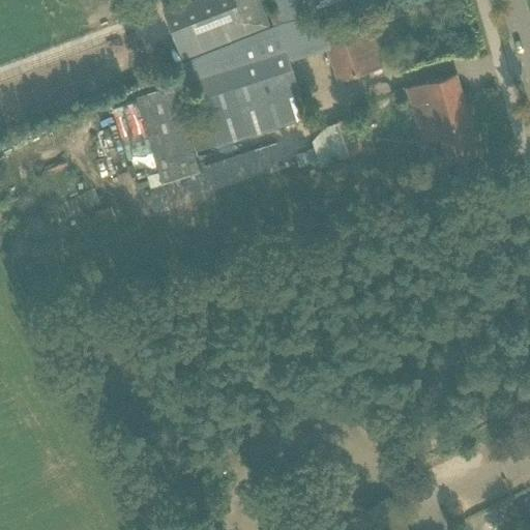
[(189,0),(162,11),(181,62),(270,29),(259,0),(189,0)]
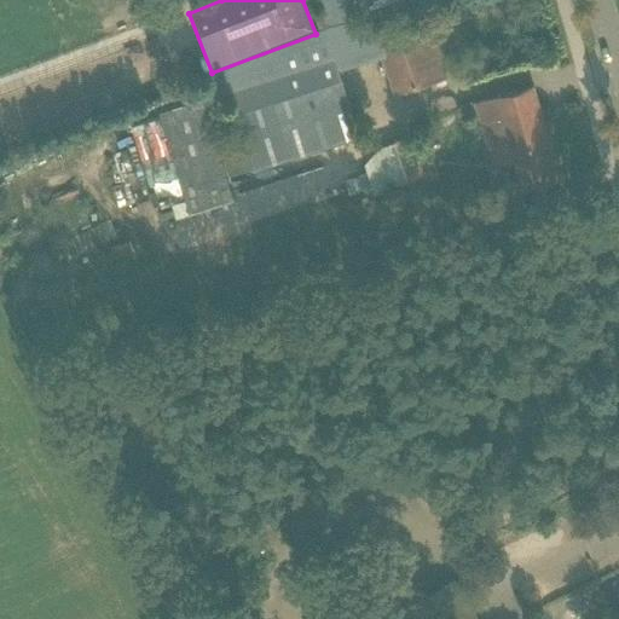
[(331,29),(202,77),(209,98),(229,91),(243,138),(221,145),(231,179),(360,139),(337,71),(382,57),(394,94),(449,79),(431,21),(420,24),(379,36),(372,16),(331,29)]
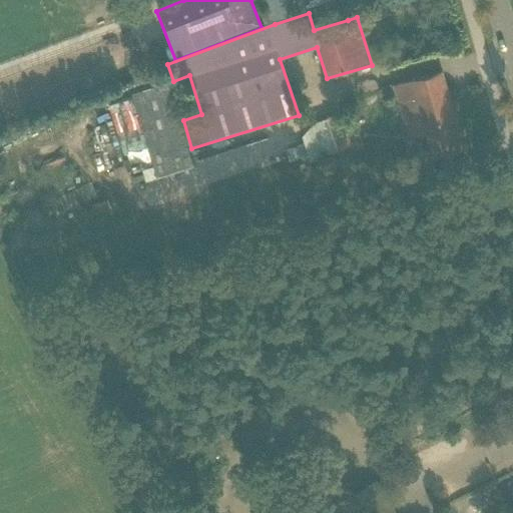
[(424,133),(431,158),(463,149),(441,71),(393,84),(409,137),(424,133)]
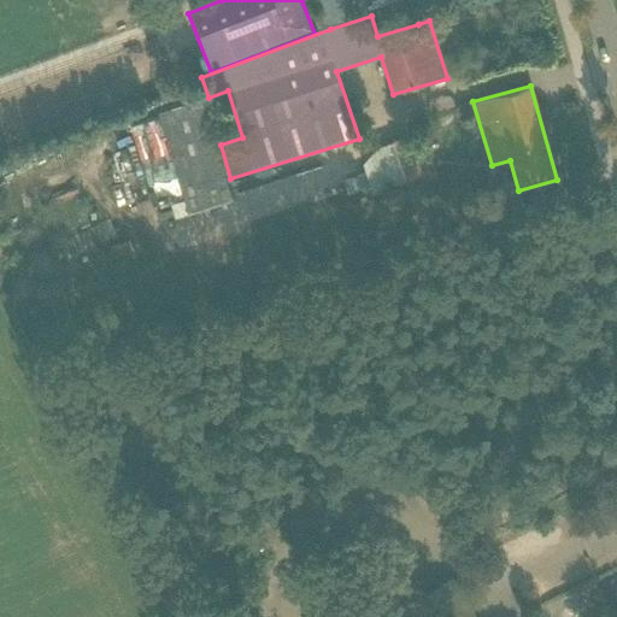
[(200,98),(154,115),(189,211),(235,194),(200,98)]
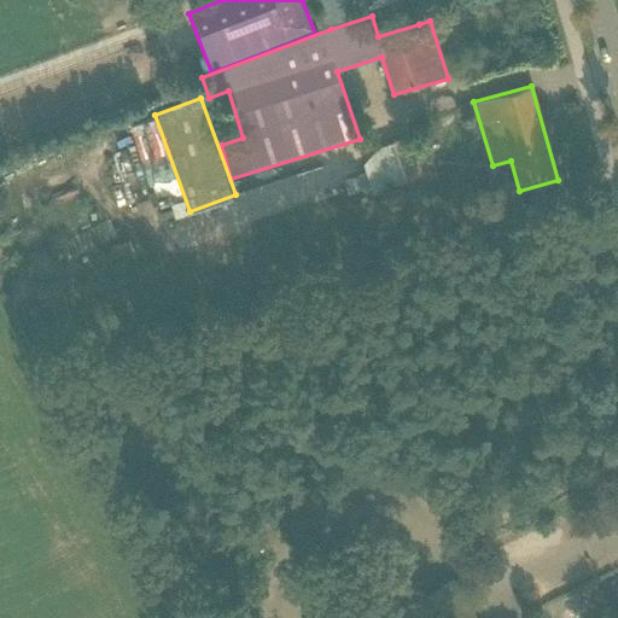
[(394,143),(406,180),(421,175),(409,138),(394,143)]
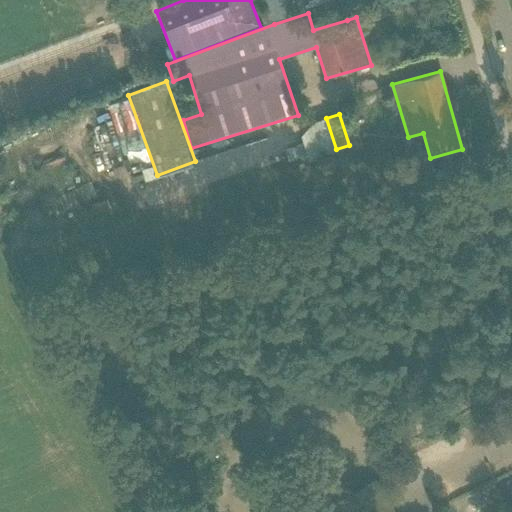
[(389,170),(395,189),(431,177),(425,158),(389,170)]
